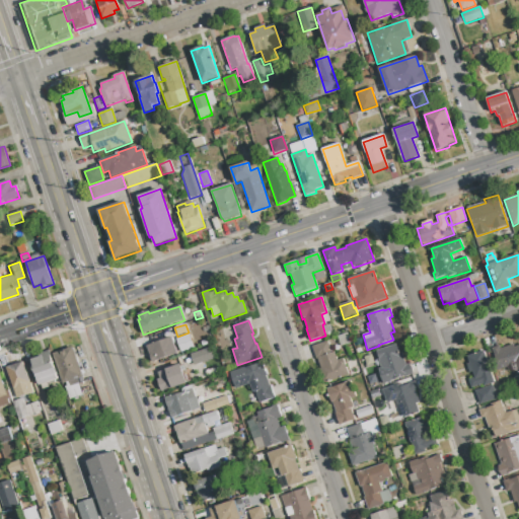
[(179,352),(193,348),(189,334),(175,338),(179,352)]
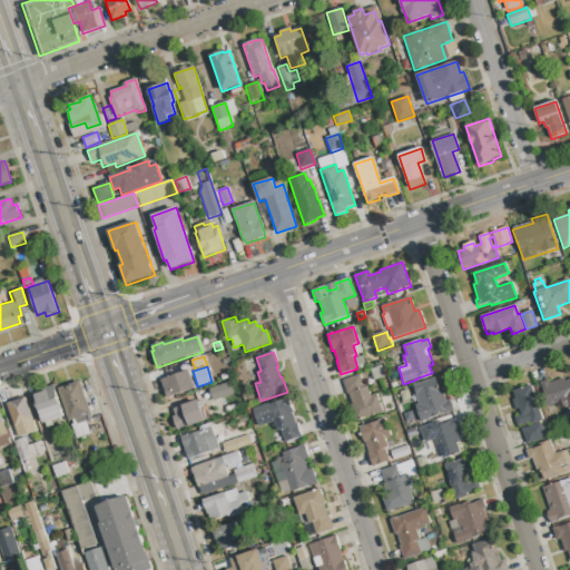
[(374,381),(371,370),(381,366),(385,377),(374,381)]
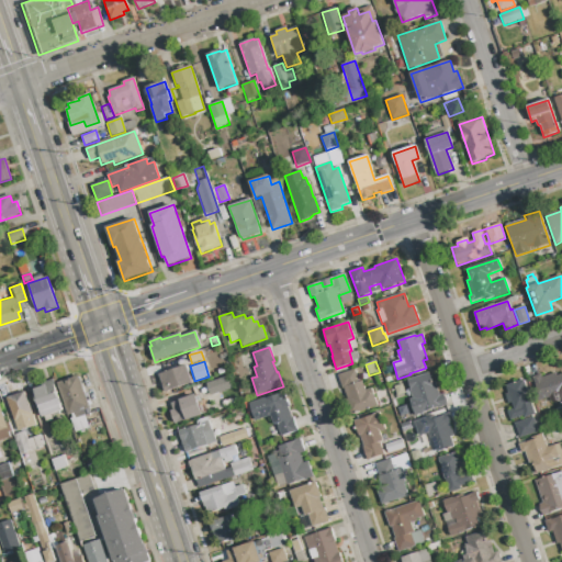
[(165,392),(158,374),(186,366),(191,383),(165,392)]
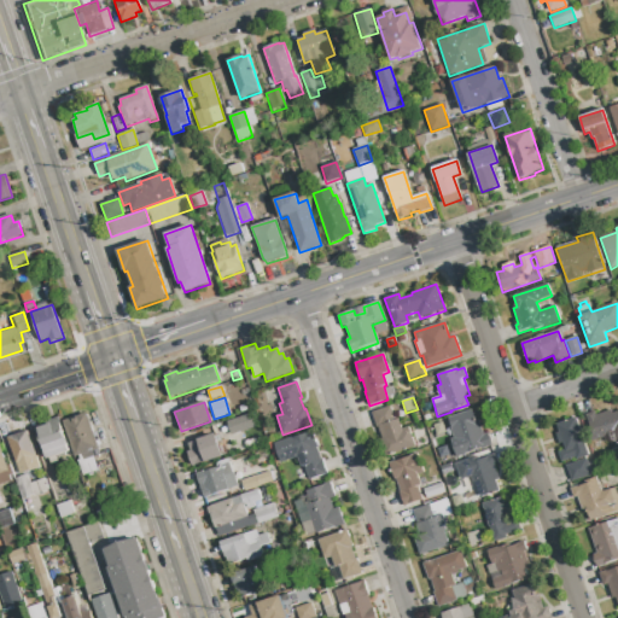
[(386,456),(380,439),(383,439),(378,427),(377,427),(372,413),(390,407),(395,420),(398,419),(402,430),(409,427),(415,447),(386,456)]
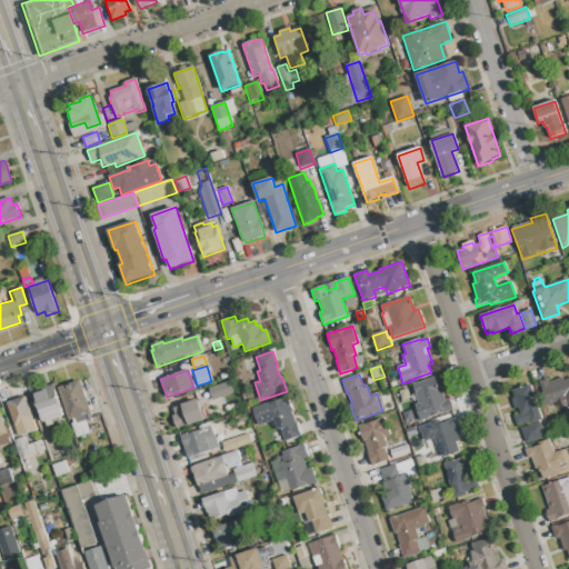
[(420,421),(415,405),(419,403),(412,385),(435,378),(438,388),(440,387),(445,400),(449,399),(453,410),(420,421)]
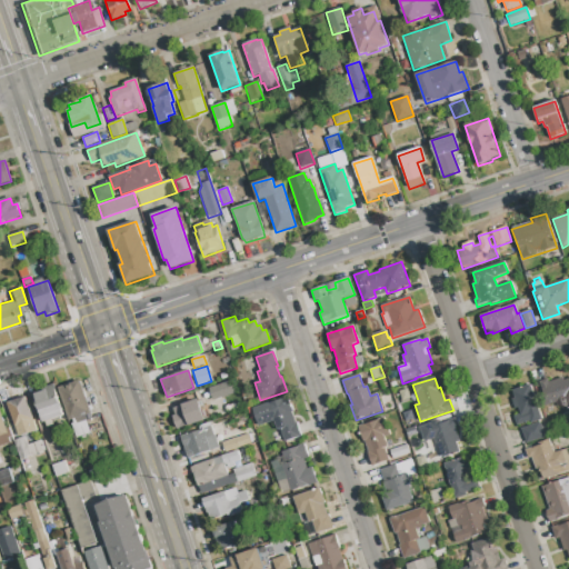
[(568,406),(566,408),(566,405),(559,407),(557,403),(545,407),(541,396),(543,396),(540,382),(548,379),(549,382),(562,378),(563,381),(568,379),(568,406)]
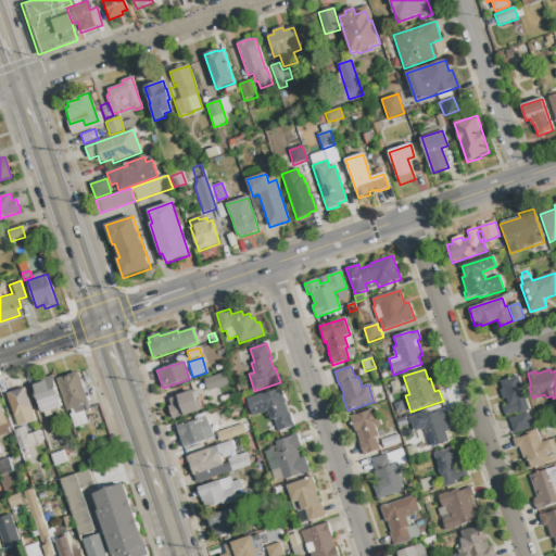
[(76,415),(74,409),(68,412),(58,379),(78,373),(89,404),(84,406),(86,412),(76,415)]
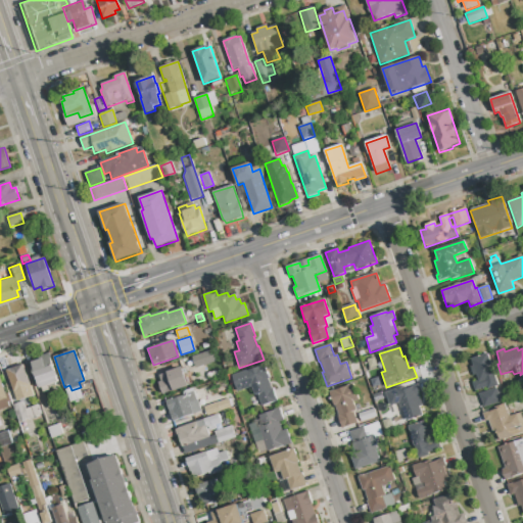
[(188,368),(185,359),(206,351),(209,361),(188,368)]
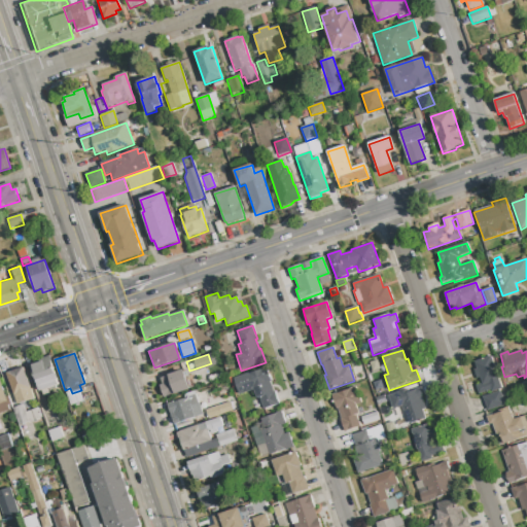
[(40,392),(33,370),(34,370),(32,365),(41,362),(40,359),(50,356),(59,381),(58,381),(59,385),(40,392)]
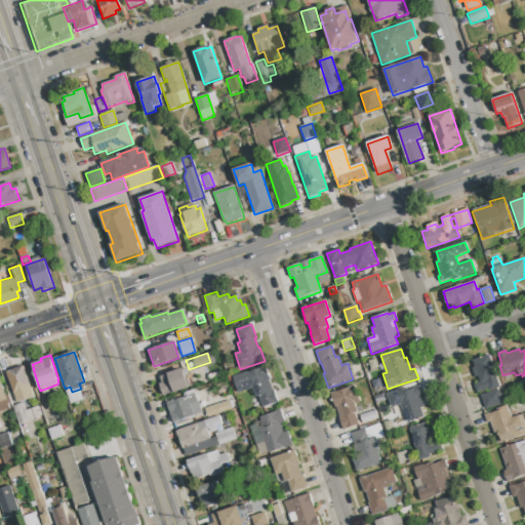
[(477,393),(474,385),(480,382),(478,376),(475,377),(473,368),(475,367),(473,361),(489,355),(500,388),(490,391),(489,389),(477,393)]
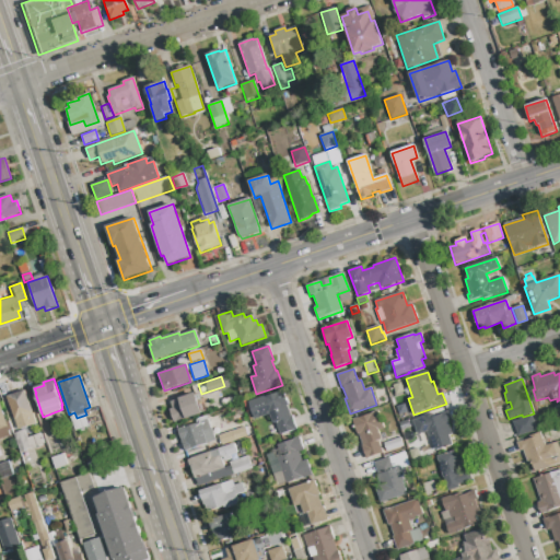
[(19,431),(8,397),(25,391),(37,424),(19,431)]
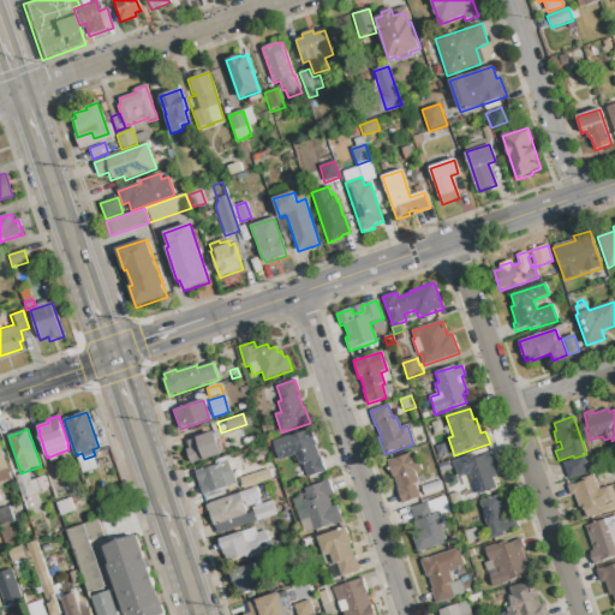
[(308,478),(304,465),(299,466),(297,455),(280,461),(273,442),(311,429),(317,446),(316,446),(320,458),(321,458),(326,472),(308,478)]
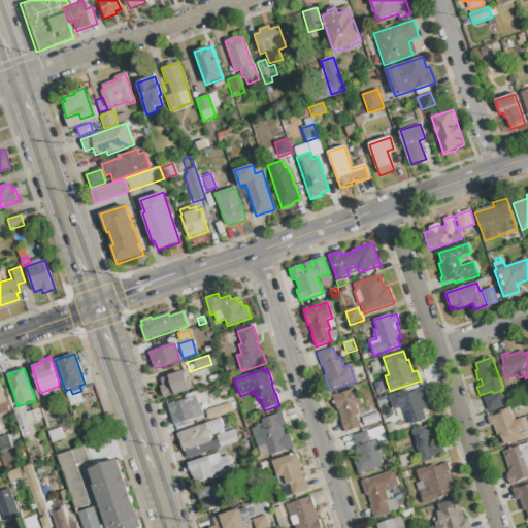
[(182,392),(183,396),(175,398),(174,395),(165,398),(161,387),(164,386),(162,381),(185,372),(190,389),(182,392)]
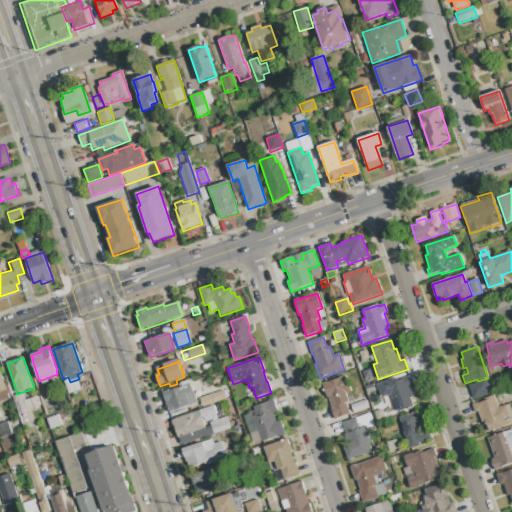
[(0,367),(8,391),(0,393),(0,367)]
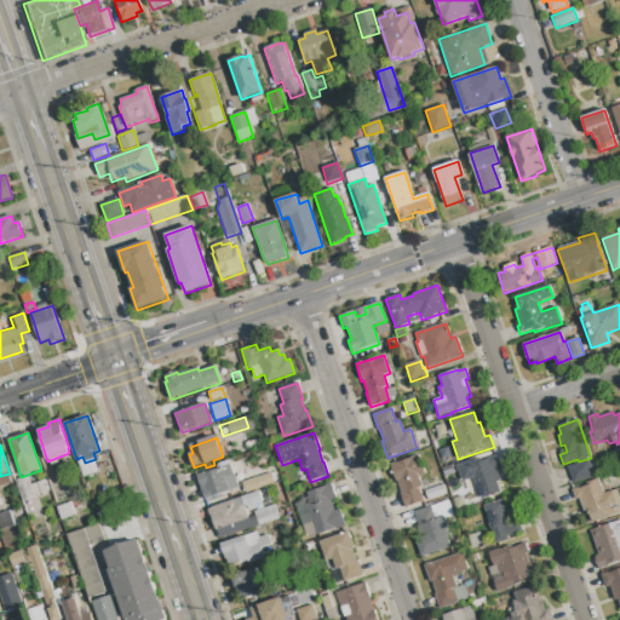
[(448,447),(451,457),(442,460),(440,451),(448,447)]
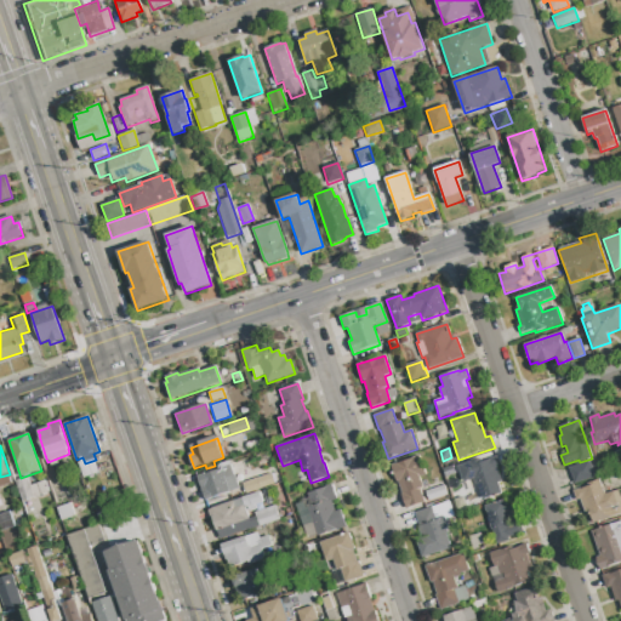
[(406,510),(402,494),(398,482),(397,483),(391,466),(420,456),(426,476),(420,478),(423,488),(420,489),(425,503),(406,510)]
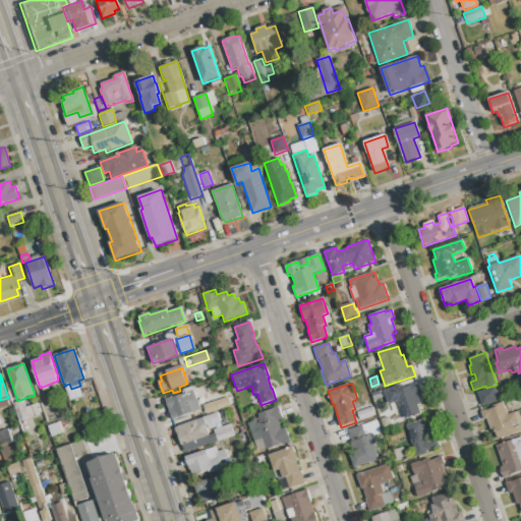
[(404,419),(394,389),(404,386),(405,387),(416,384),(419,391),(416,392),(420,405),(417,406),(420,414),(404,419)]
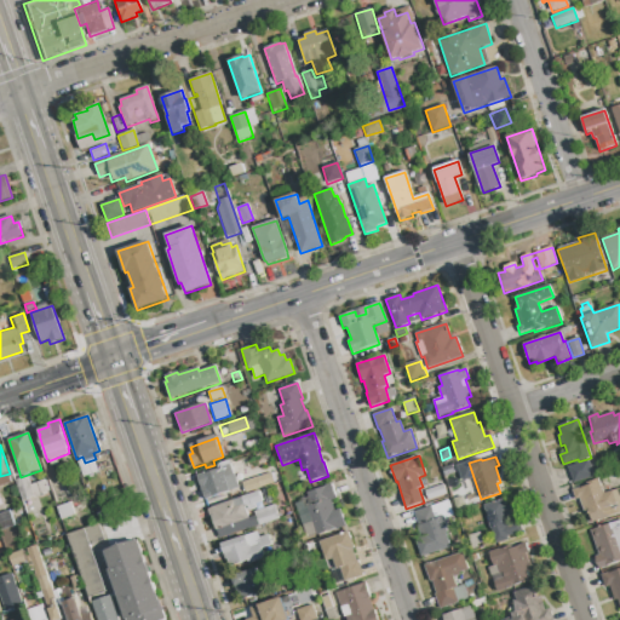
[(574,483),(568,468),(589,460),(593,476),(574,483)]
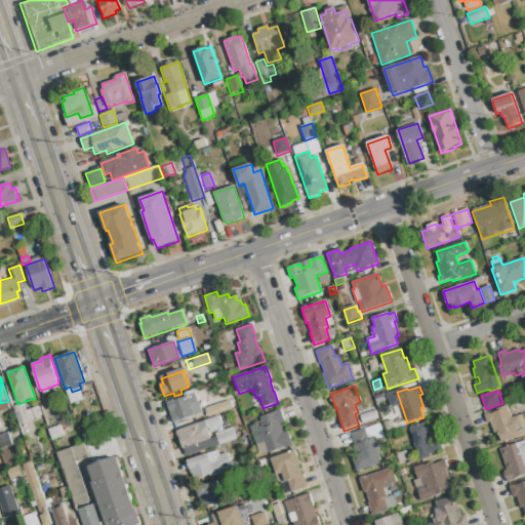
[(173,423),(167,403),(195,394),(198,402),(191,405),(194,416),(173,423)]
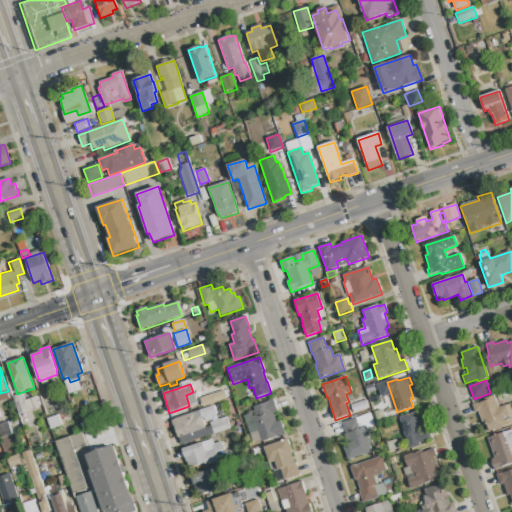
[(371,404),(366,390),(374,387),(375,391),(377,391),(380,401),(371,404)]
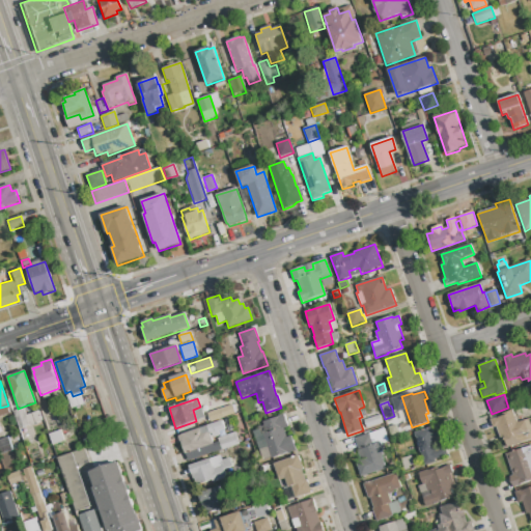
[(19,428),(12,412),(24,409),(29,425),(19,428)]
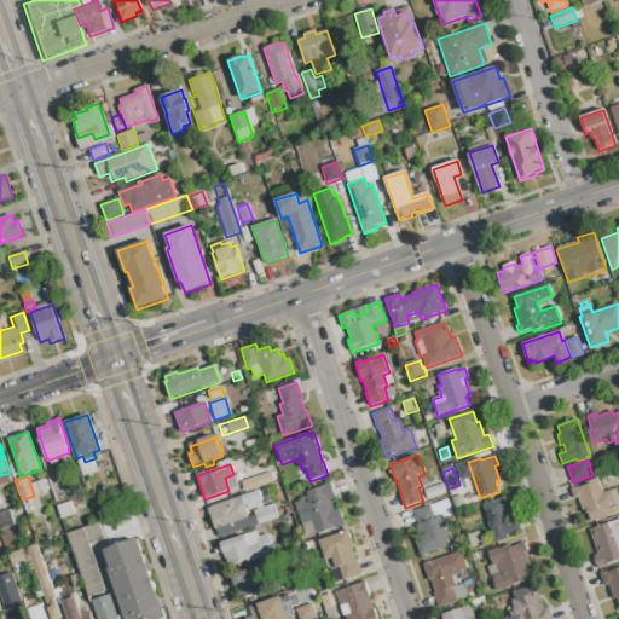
[(246,492),(242,482),(256,478),(260,487),(246,492)]
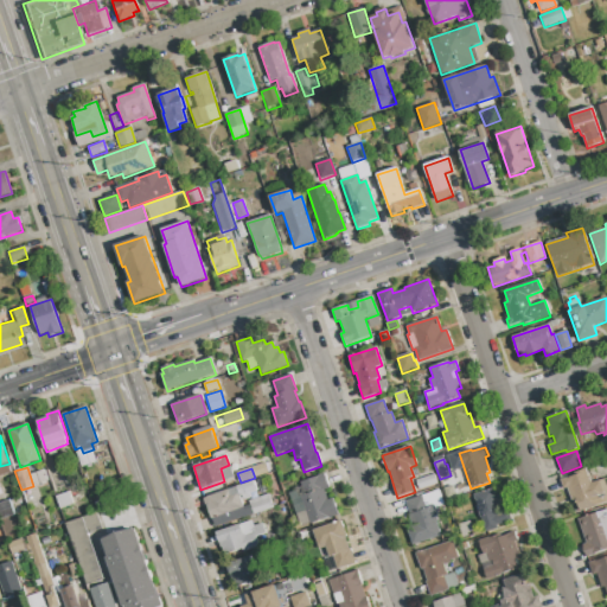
[(606,478),(606,503),(580,512),(576,502),(572,503),(567,489),(563,490),(561,480),(574,475),(574,473),(586,470),(590,484),(606,478)]
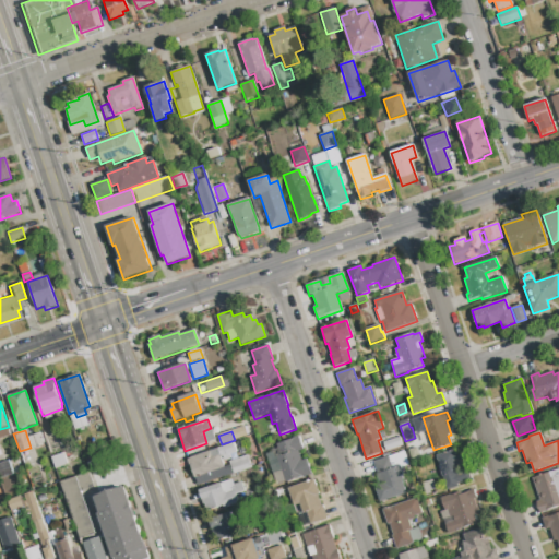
[(32,449),(27,438),(40,433),(45,444),(32,449)]
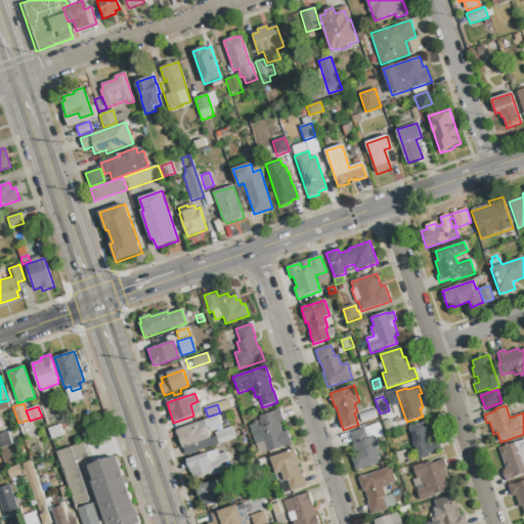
[(261,455),(251,426),(258,423),(258,421),(260,420),(259,417),(280,409),(285,422),(280,424),(282,432),(288,430),(292,444),(261,455)]
